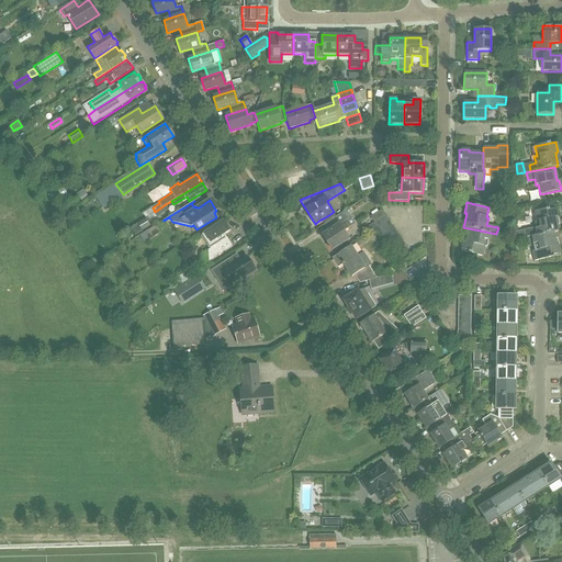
[(166,204),(155,212),(157,215),(168,209),(166,204)]
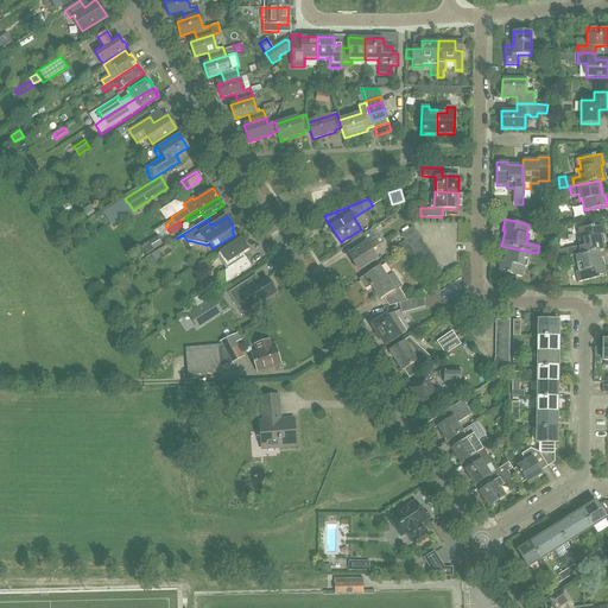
[(577,246),(567,248),(568,258),(575,257),(599,252),(600,252),(603,252),(602,244),(601,236),(603,235),(601,225),(577,229),(580,239),(576,240),(577,246)]
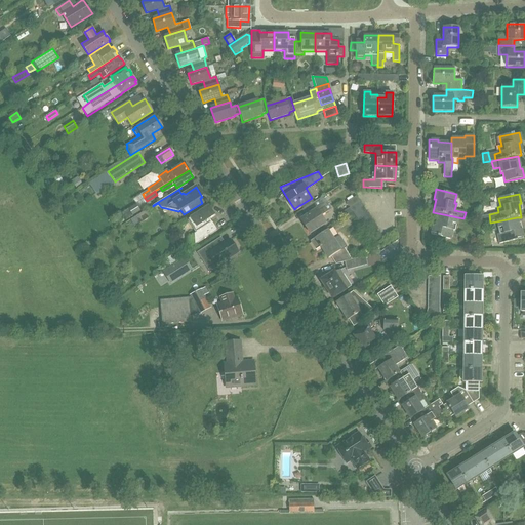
[(346,202),(349,207),(359,200),(356,195),(346,202)]
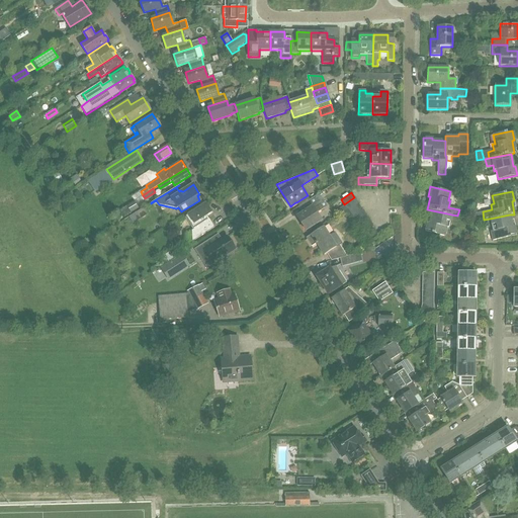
[(316,213),(327,206),(318,193),(297,206),(301,212),(296,217),(306,231),(321,221),(316,213)]
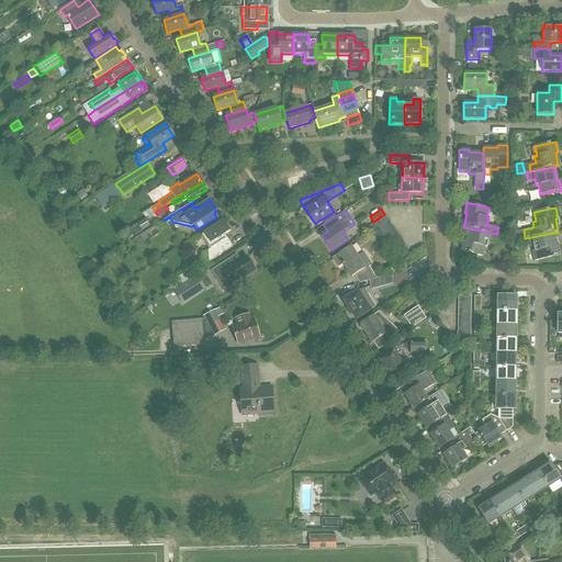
[(378,227),(388,220),(384,214),(373,222),(374,222),(377,225),(378,227)]
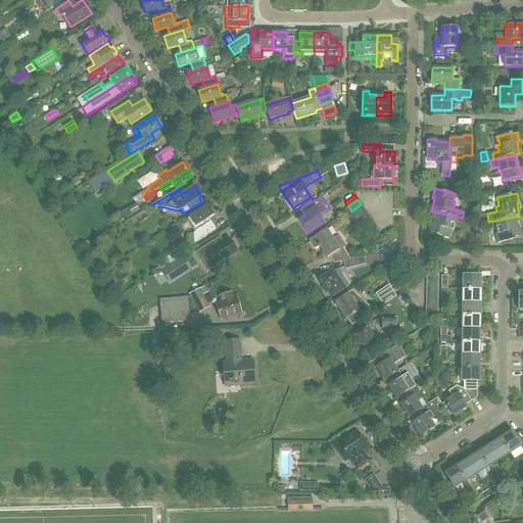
[(140,210),(135,203),(128,207),(132,215),(140,210)]
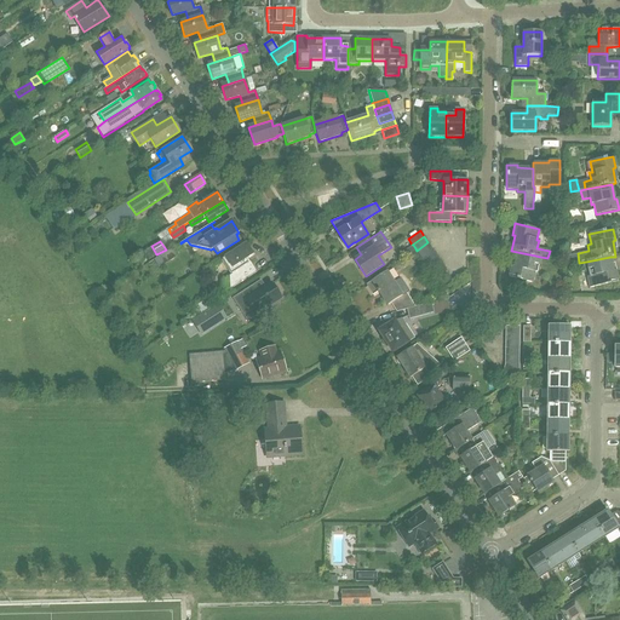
[(417,251),(420,257),(432,248),(428,242),(417,251)]
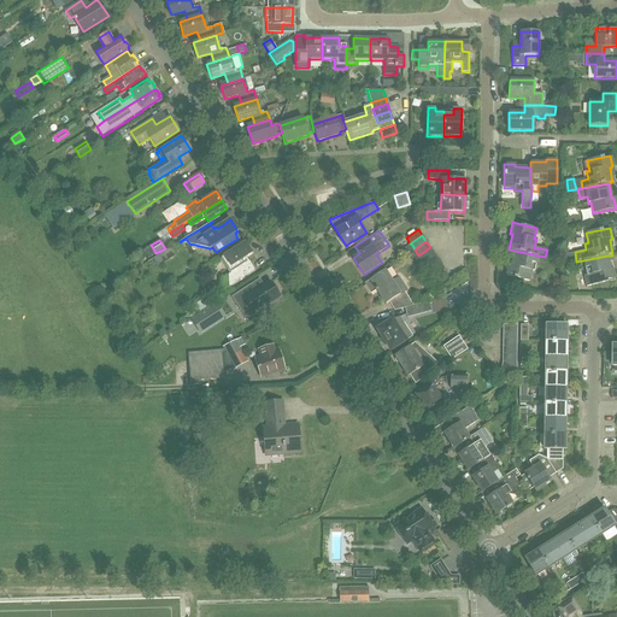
[(230,272),(228,275),(228,287),(228,288),(256,270),(248,260),(247,262),(245,258),(252,253),(245,242),(221,258),(230,272)]
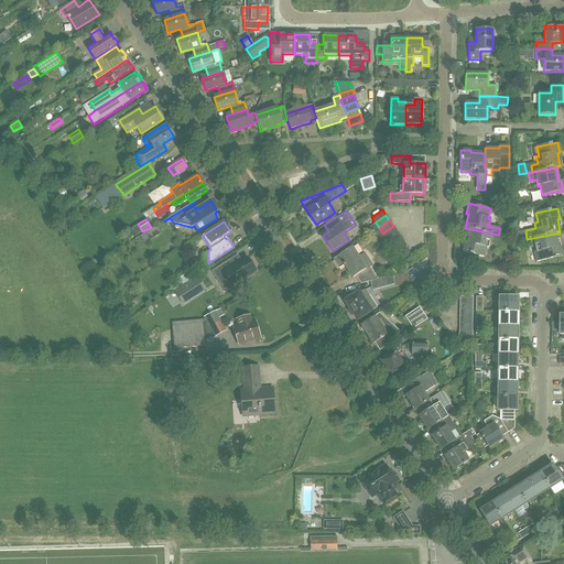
[(156,226),(148,231),(153,239),(161,234),(156,226)]
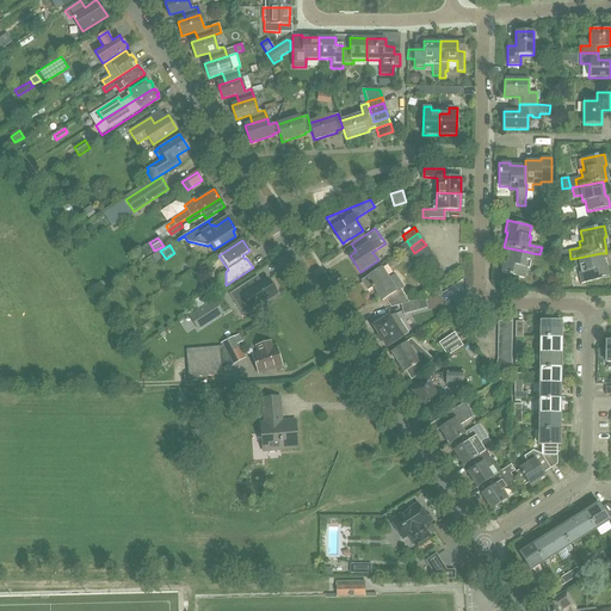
[(426,245),(414,253),(418,259),(430,251),(426,245)]
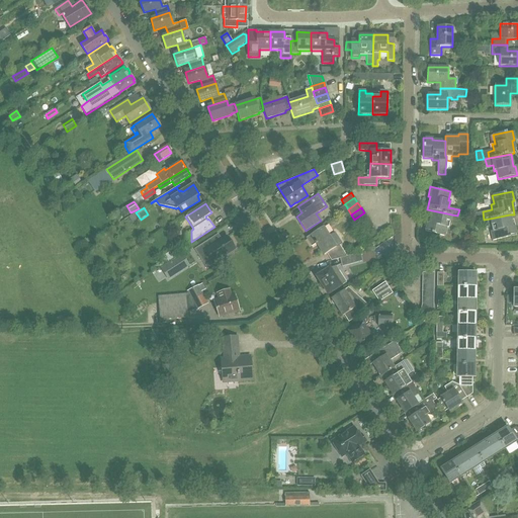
[(347,209),(341,212),(345,219),(351,214),(347,209)]
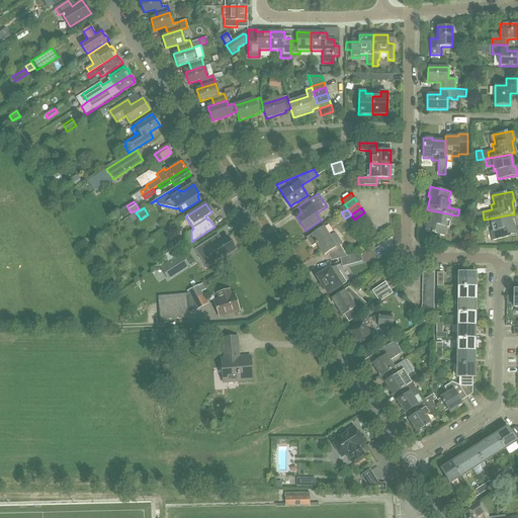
[(451,214),(447,213),(432,210),(429,223),(427,223),(425,232),(444,237),(446,228),(448,228),(451,214)]
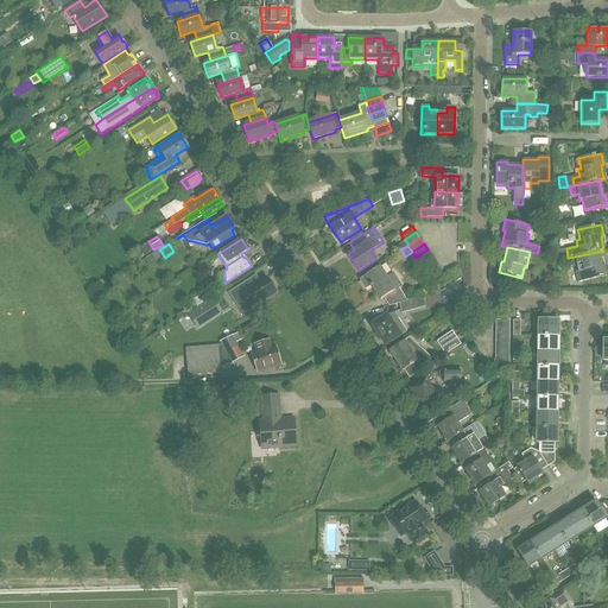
[(416,258),(419,264),(431,255),(428,249),(416,258)]
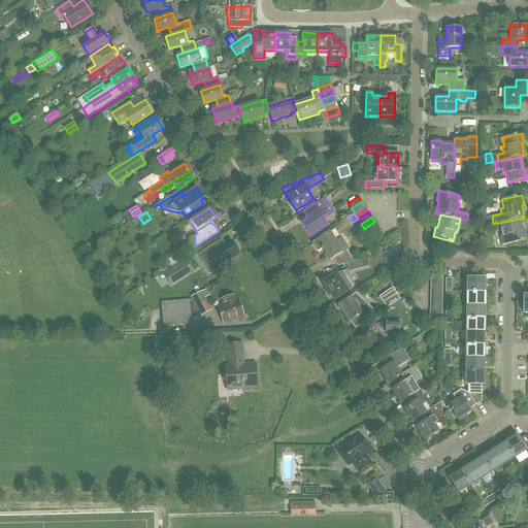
[(523,231),(521,219),(520,219),(499,223),(502,235),(500,236),(501,245),(527,240),(525,230),(523,231)]
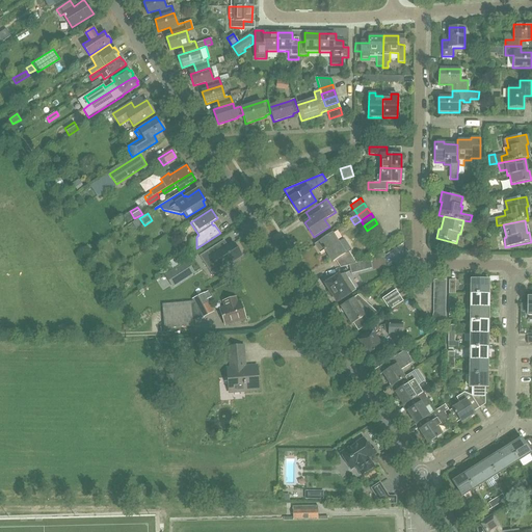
[(380,229),(377,223),(367,231),(371,236),(380,229)]
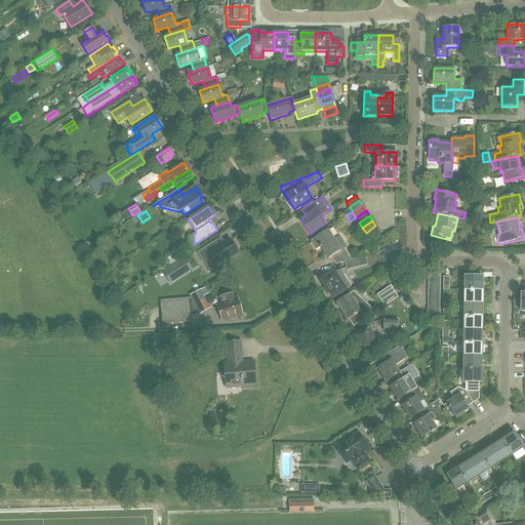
[(366,233),(369,238),(379,231),(375,226),(366,233)]
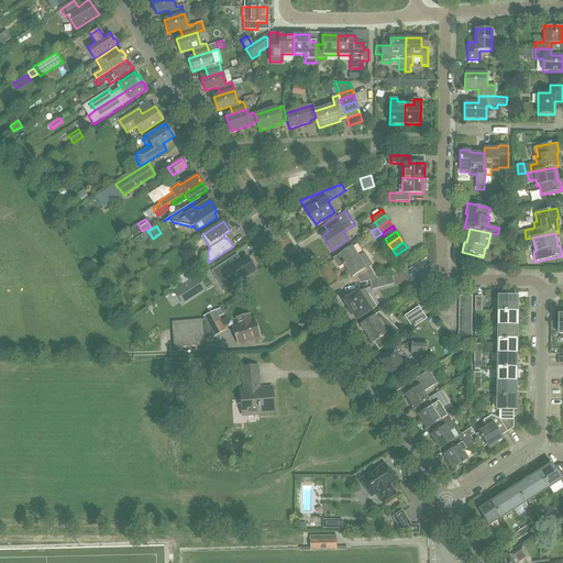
[(351,247),(333,260),(339,268),(344,264),(353,277),(355,275),(361,283),(370,280),(377,278),(370,266),(372,265),(363,253),(357,257),(351,247)]
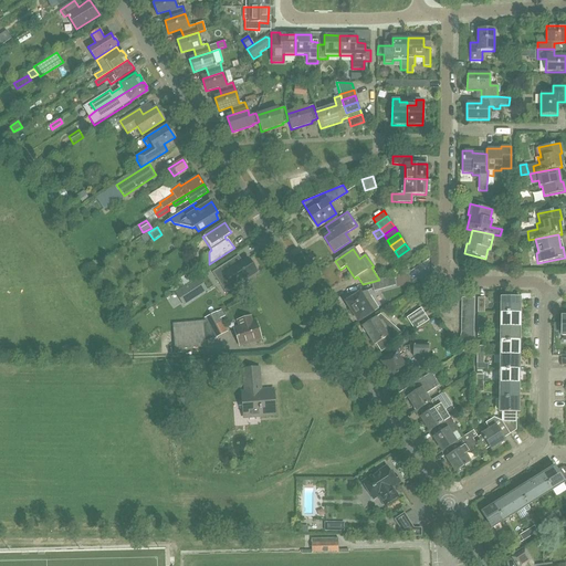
[(401,262),(412,254),(409,249),(398,257),(401,262)]
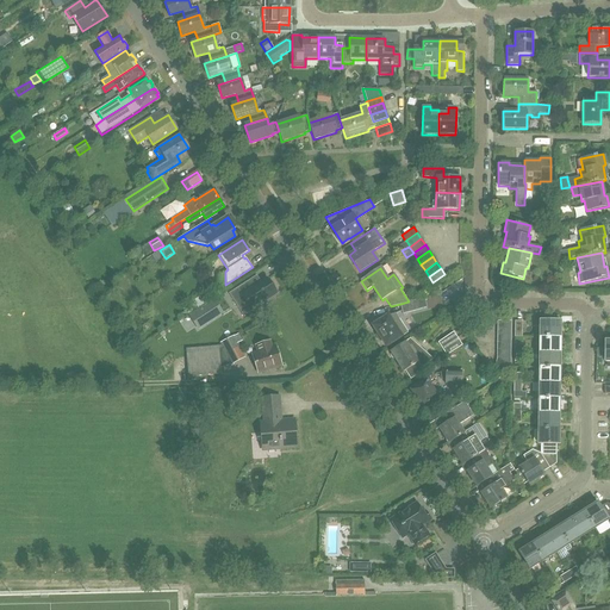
[(267,279),(261,282),(251,288),(247,282),(230,293),(237,306),(246,302),(251,311),(254,309),(256,312),(268,305),(266,302),(278,293),(267,279)]
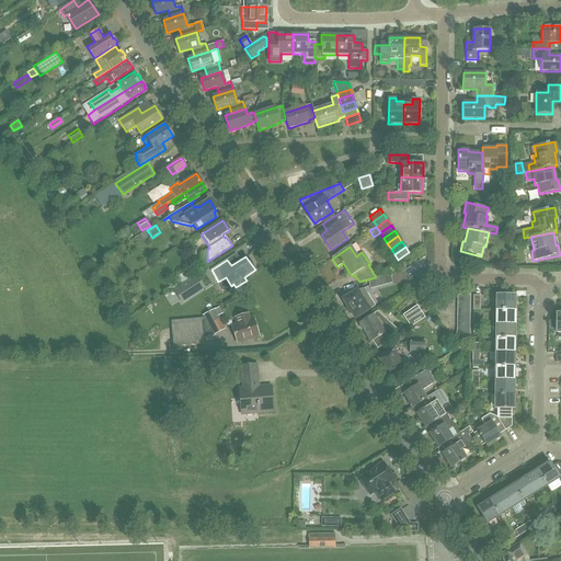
[(404,271),(391,275),(393,282),(407,278),(405,276),(404,271)]
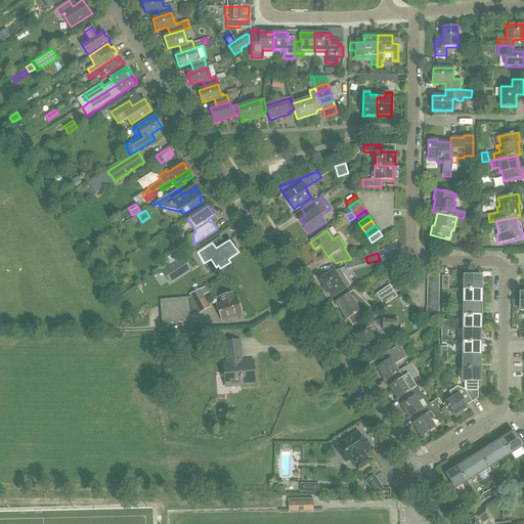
[(184,256),(162,270),(170,281),(191,268),(184,256)]
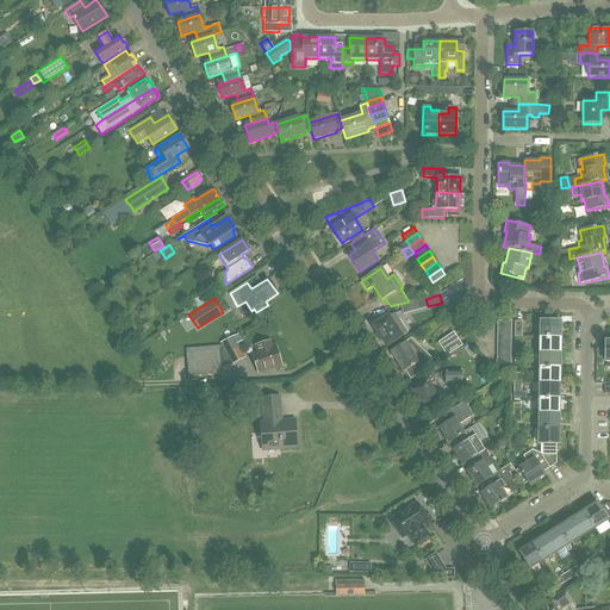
[(409,302),(400,304),(403,313),(422,309),(418,299),(409,302)]
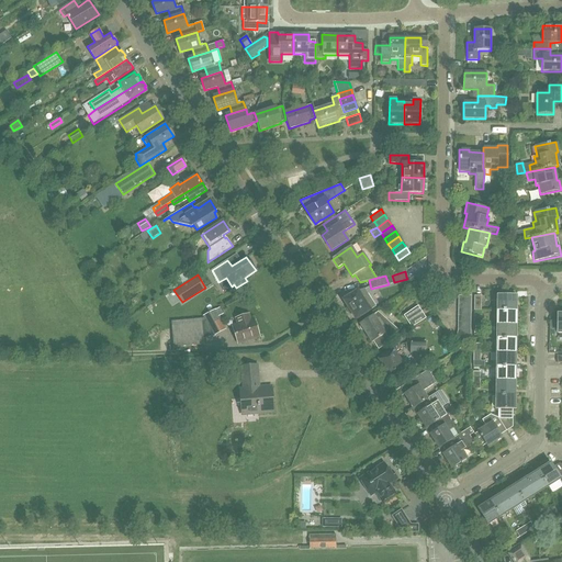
[(358,291),(343,300),(356,319),(375,306),(364,289),(358,291)]
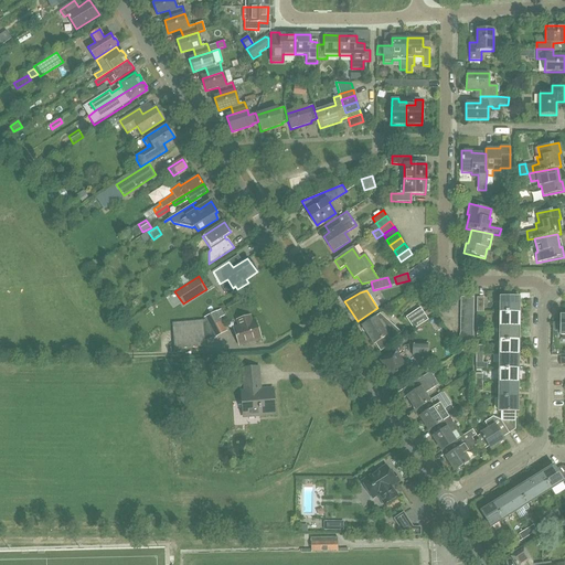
[(500,299),(500,312),(519,313),(520,299),(500,299)]
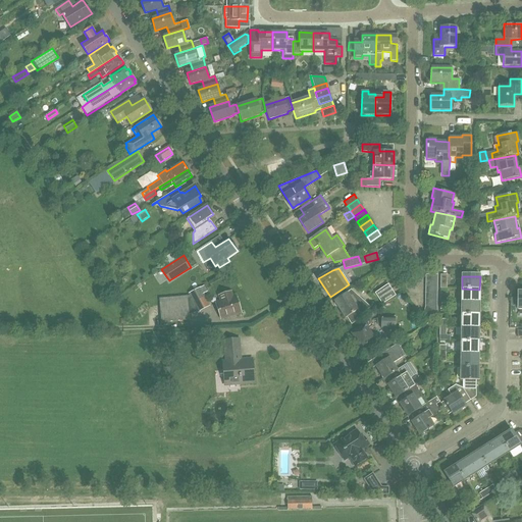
[(382,304),(396,295),(388,283),(375,293),(382,304)]
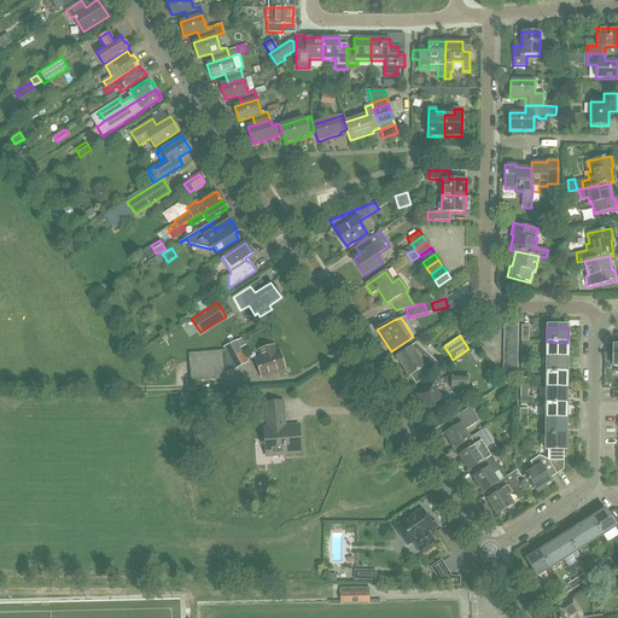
[(225,350),(188,354),(191,383),(223,379),(223,373),(235,369),(249,362),(242,348),(245,345),(242,338),(223,348),(225,350)]
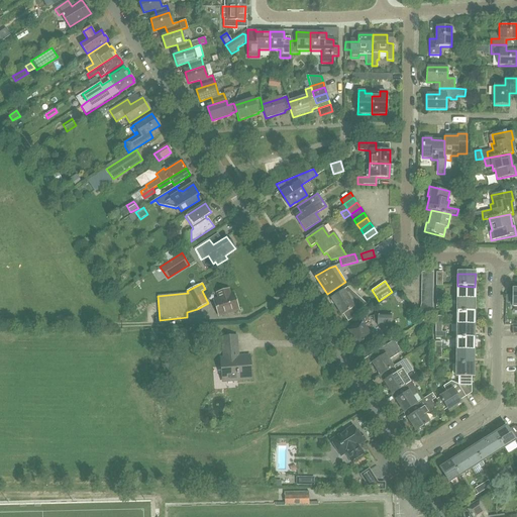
[(457,299),(475,299),(475,287),(457,286),(457,299)]
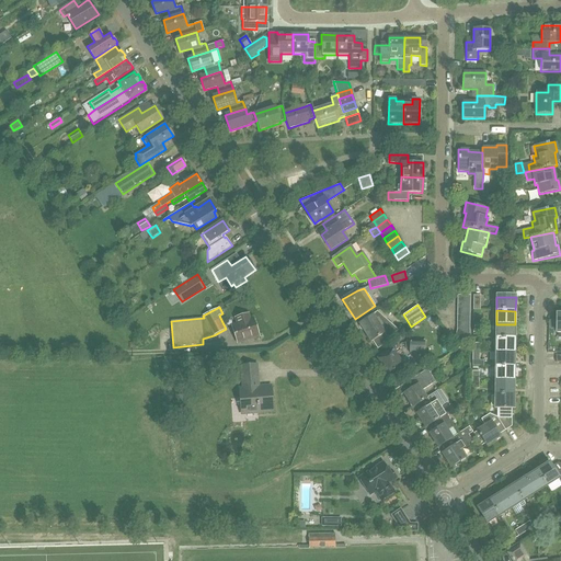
[(385,333),(388,336),(398,330),(377,311),(358,322),(370,342),(385,333)]
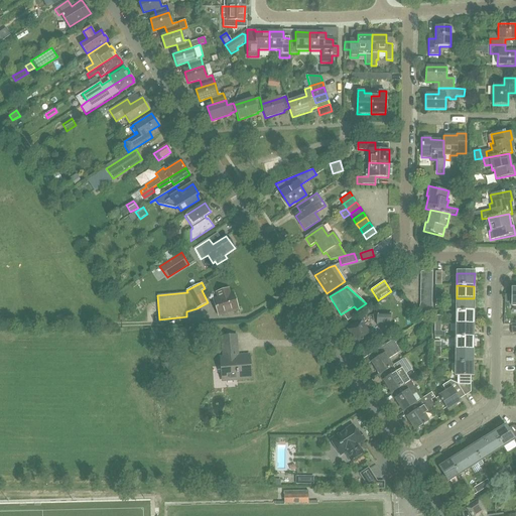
[(217,292),(218,297),(214,299),(220,314),(239,308),(233,292),(230,293),(229,288),(217,292)]
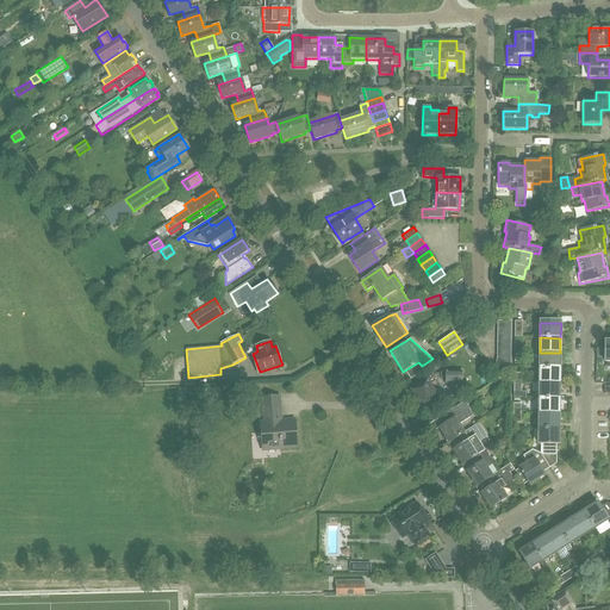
[(540,353),(540,367),(560,368),(560,353),(540,353)]
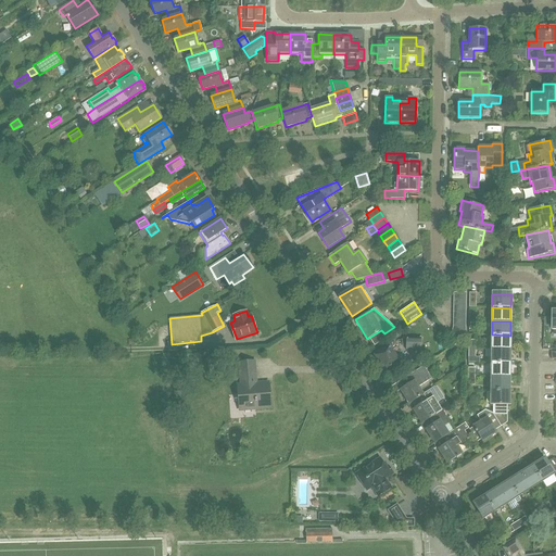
[(466,326),(453,325),(452,332),(458,343),(466,338),(466,326)]
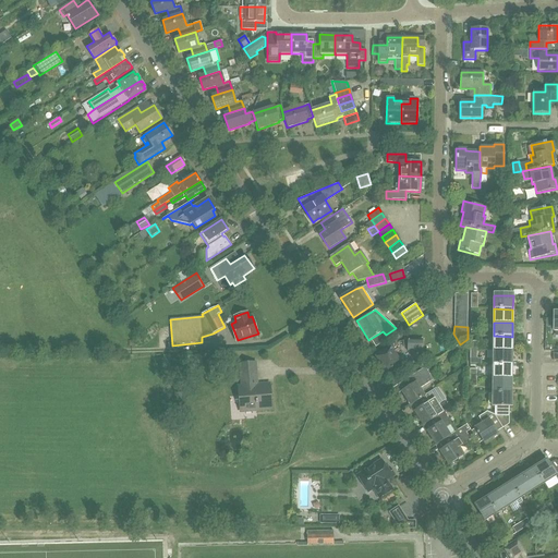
[(455,348),(460,344),(453,334),(448,338),(455,348)]
